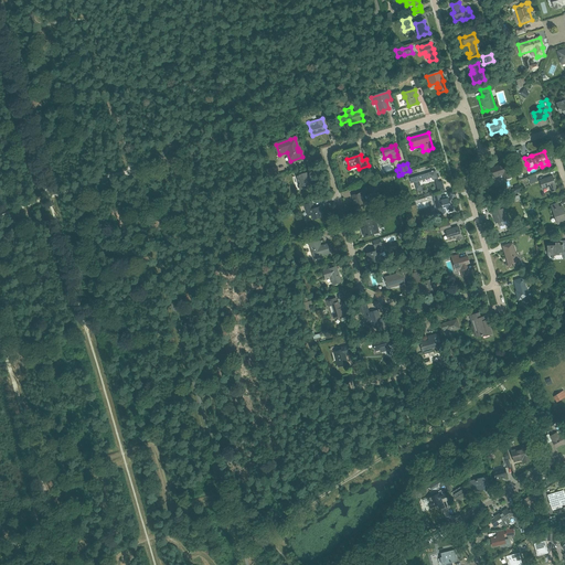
[(510,171),(509,171),(507,164),(499,167),(498,167),(491,169),(493,173),(496,173),(497,177),(504,174),(507,180),(511,178),(515,177),(513,170),(513,171),(510,171)]
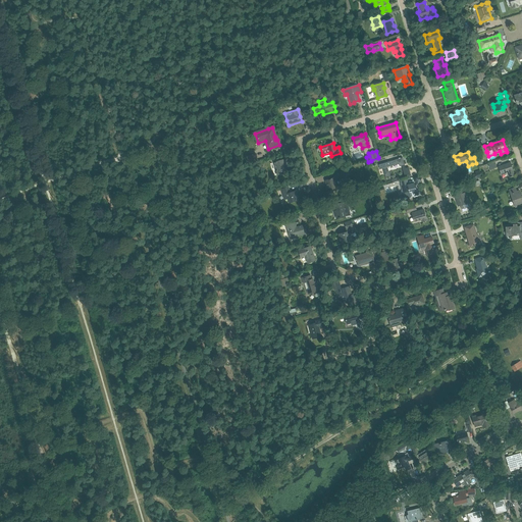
[(256,154),(247,157),(249,163),(258,161),(256,154)]
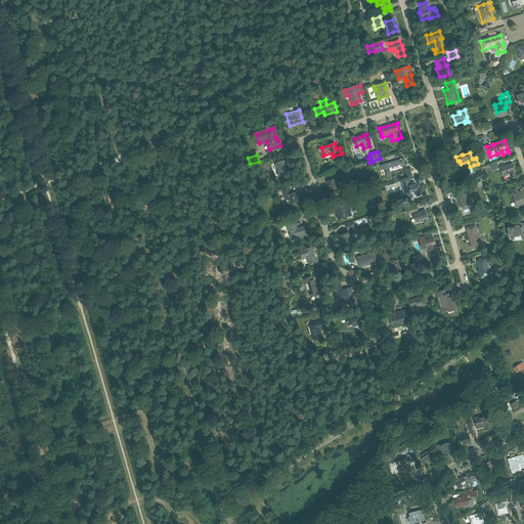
[(406,177),(407,176),(412,175),(410,168),(407,169),(404,159),(381,165),(382,170),(385,169),(387,178),(392,177),(389,168),(400,165),(401,167),(403,166),(406,177)]
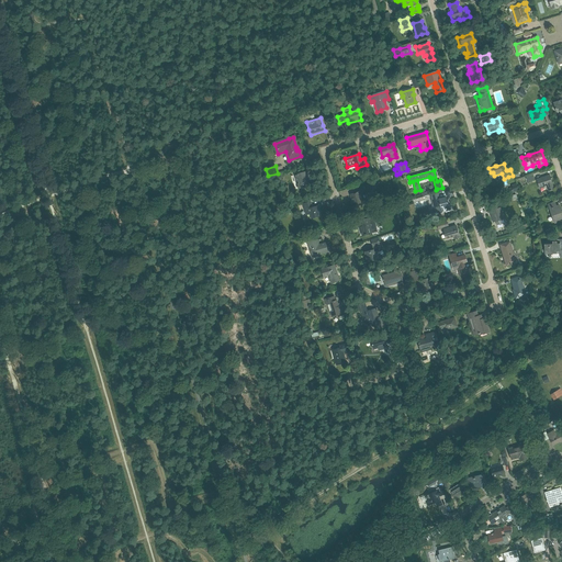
[(300,189),(304,188),(310,186),(307,178),(308,177),(307,171),(294,176),(296,180),(298,180),(300,189)]
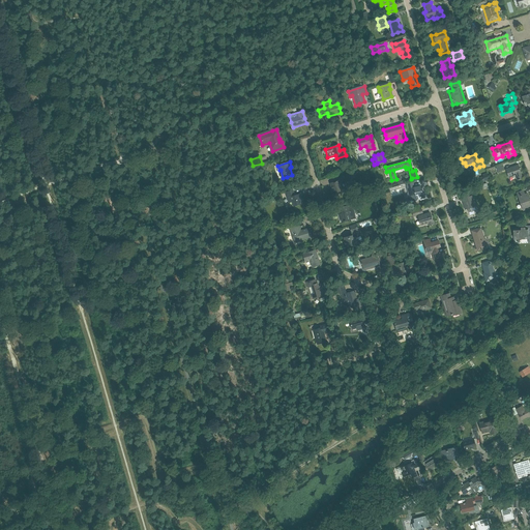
[(505,170),(503,164),(496,166),(498,172),(505,170)]
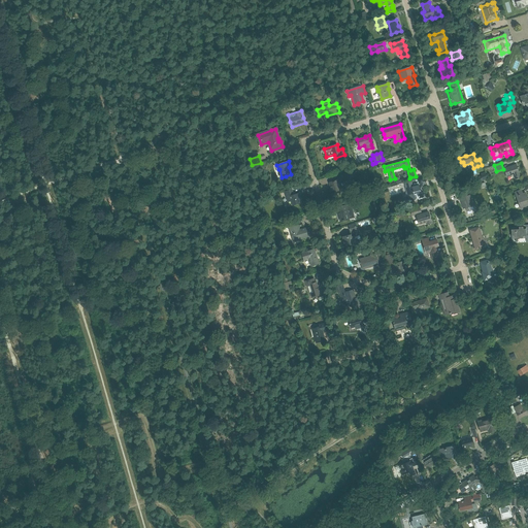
[(515,174),(516,179),(521,177),(517,165),(504,169),(507,176),(515,174)]
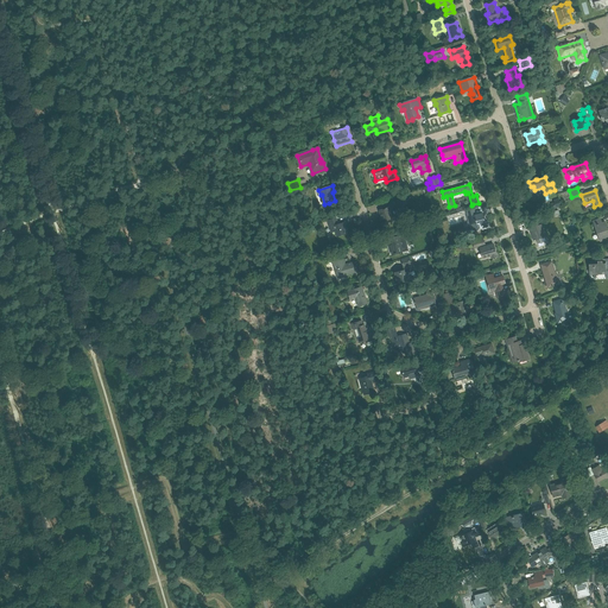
[(393,221),(397,220),(398,219),(398,217),(398,216),(398,215),(397,215),(396,215),(392,216),(390,211),(403,208),(399,198),(388,202),(390,208),(379,210),(381,219),(380,219),(381,225),(393,221)]
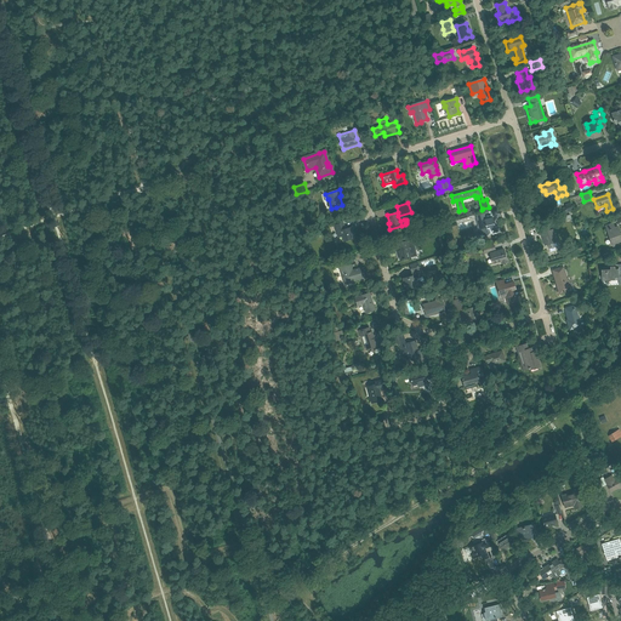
[(563,211),(563,214),(574,211),(571,203),(565,205),(567,208),(564,208),(565,210),(563,211)]
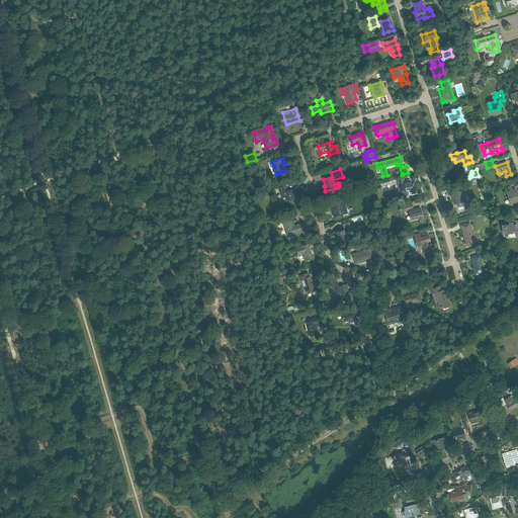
[(413,189),(411,182),(406,183),(404,177),(399,179),(397,179),(399,184),(398,184),(399,188),(400,193),(402,197),(416,193),(415,189),(413,189)]
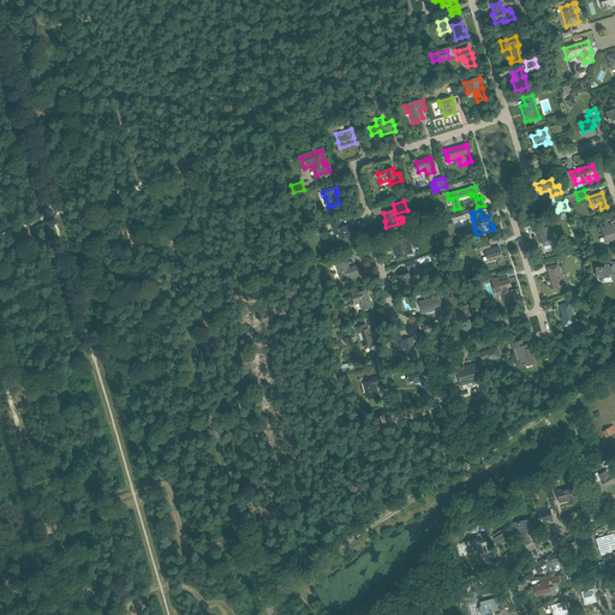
[(464,227),(463,220),(460,220),(459,218),(453,219),(455,228),(464,227)]
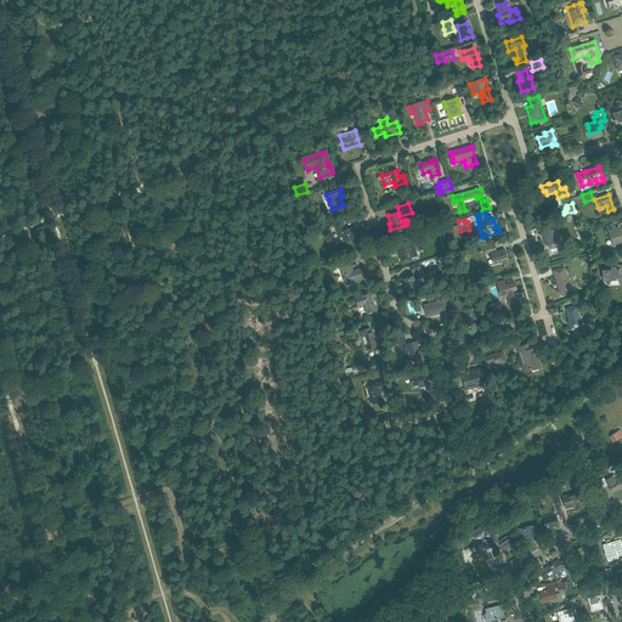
[(345,242),(348,242),(354,239),(352,237),(356,236),(354,227),(346,230),(344,224),(335,226),(339,238),(343,236),(345,242)]
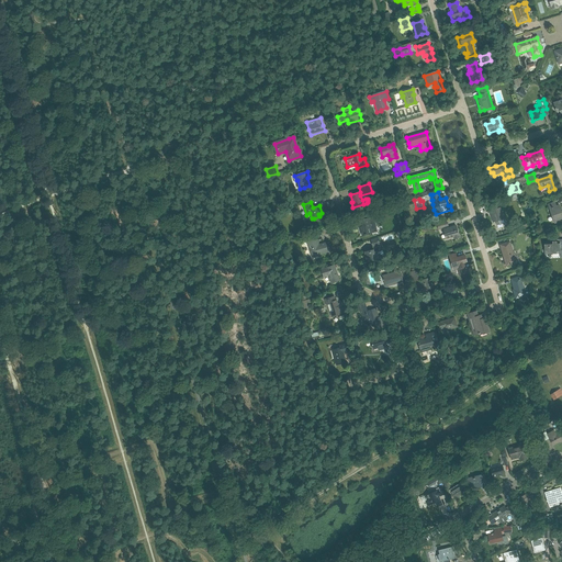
[(561,218),(561,213),(560,205),(555,206),(554,202),(548,204),(554,222),(561,218)]
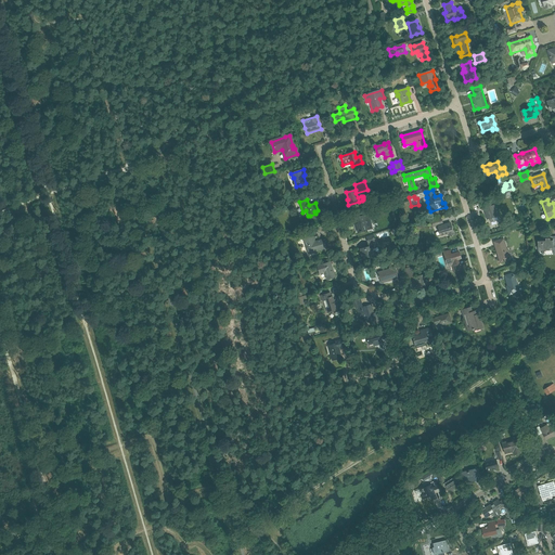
[(491,223),(495,221),(494,217),(498,216),(494,206),(483,208),(487,219),(490,218),(491,223)]
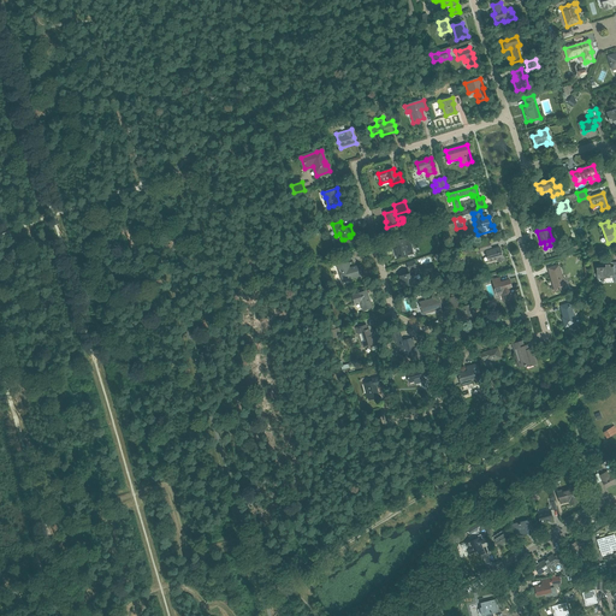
[(404,240),(395,242),(396,249),(395,249),(397,258),(400,258),(401,258),(402,258),(402,256),(407,255),(406,250),(413,249),(409,238),(404,240)]
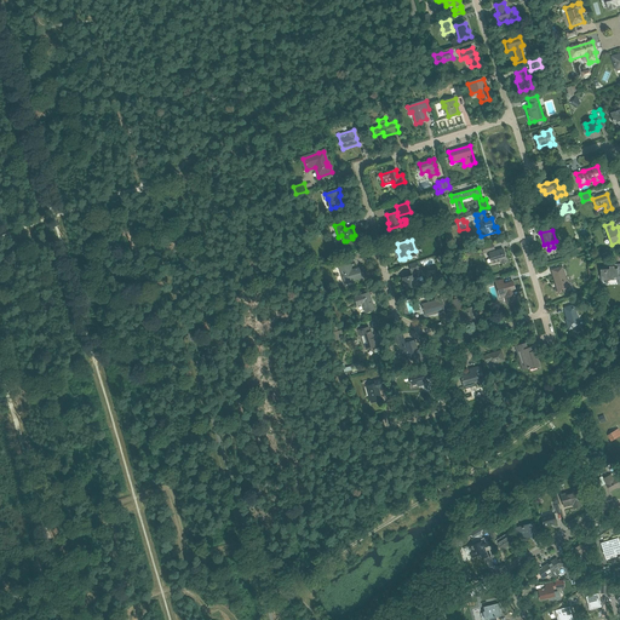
[(504,250),(498,252),(489,254),(492,263),(500,260),(501,264),(506,262),(506,259),(504,250)]
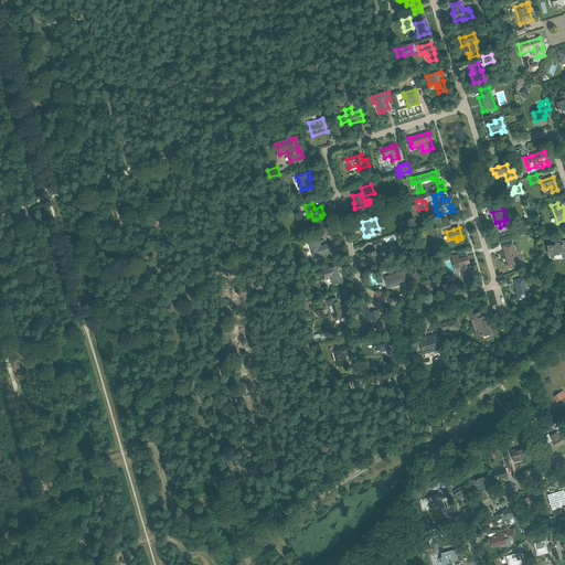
[(313,258),(328,255),(332,253),(330,244),(320,246),(318,236),(308,240),(313,258)]
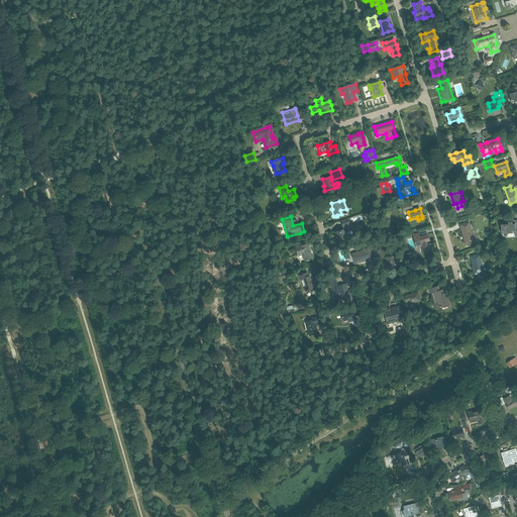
[(350,238),(348,231),(350,231),(351,230),(352,229),(352,228),(351,224),(350,224),(349,219),(346,220),(341,221),(343,227),(344,229),(335,232),(337,238),(338,238),(339,241),(350,238)]
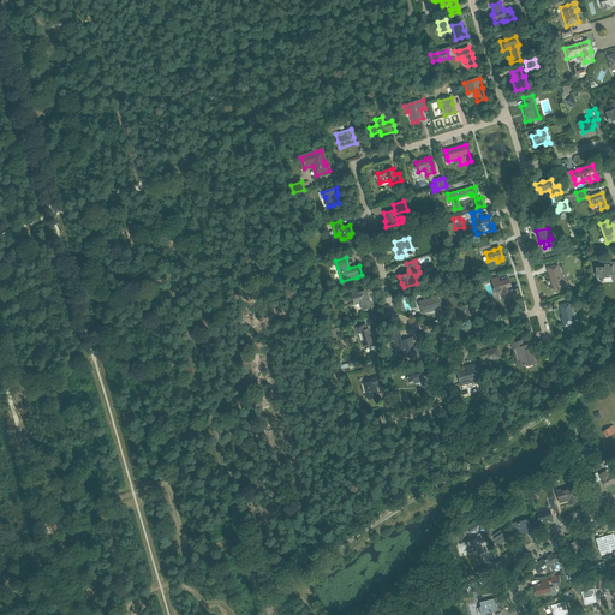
[(596,266),(596,272),(596,278),(613,276),(613,270),(613,264),(609,264),(609,262),(604,263),(604,266),(596,266)]
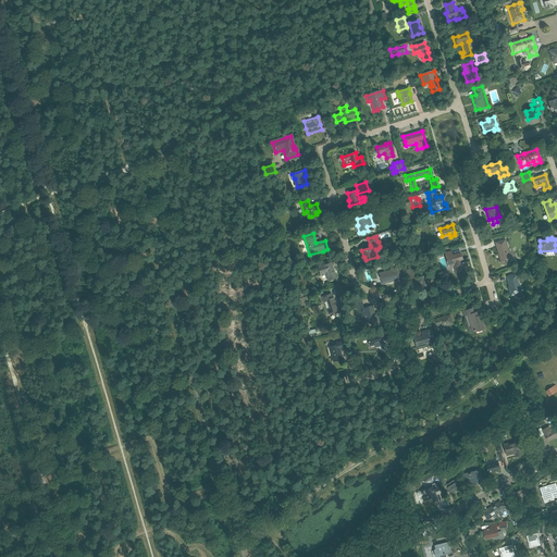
[(502,263),(507,262),(512,260),(510,250),(509,251),(505,239),(496,243),(502,263)]
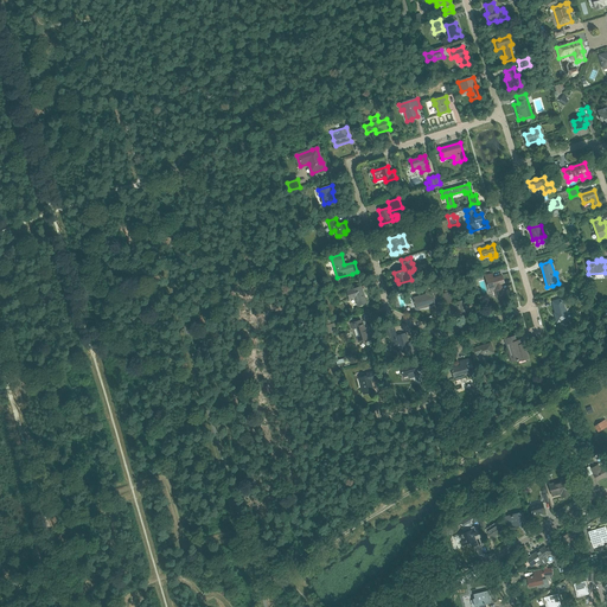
[(492,274),(485,276),(490,288),(493,287),(496,298),(508,294),(502,276),(493,279),(492,274)]
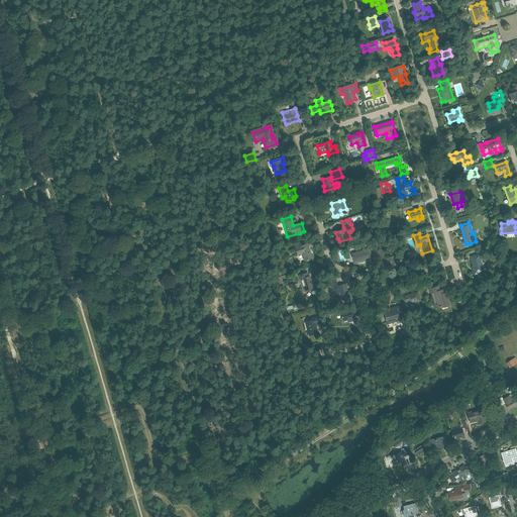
[(304,261),(308,260),(313,259),(311,253),(310,254),(308,247),(306,248),(305,244),(295,247),(297,254),(302,253),(304,261)]
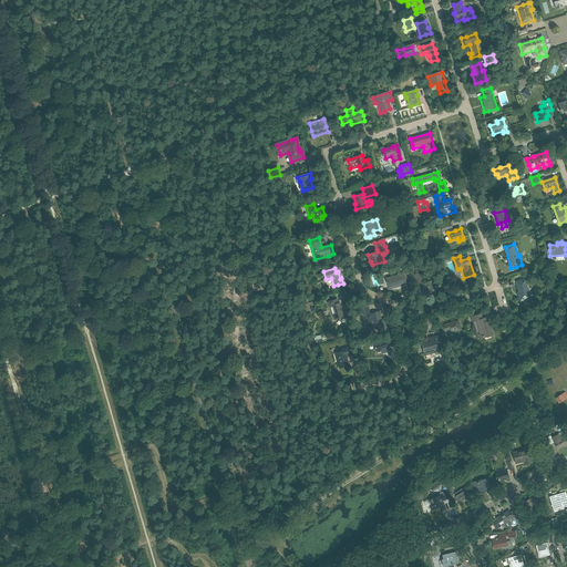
[(390,289),(408,285),(406,281),(412,279),(409,268),(403,270),(403,274),(391,277),(387,278),(388,281),(387,281),(387,284),(388,284),(390,289)]
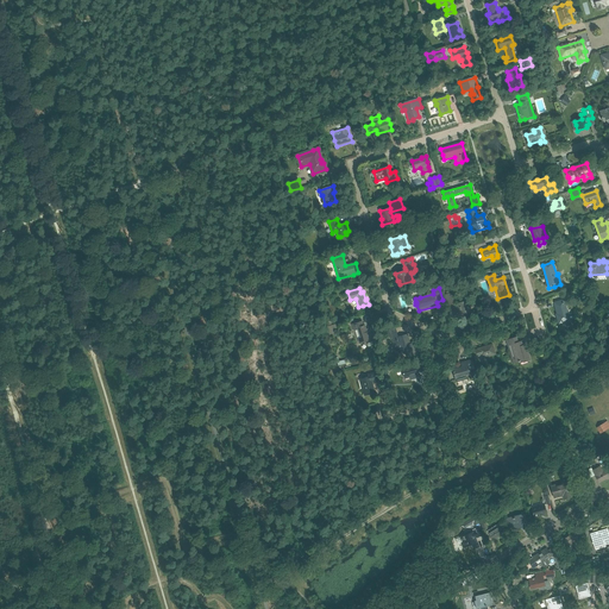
[(447,308),(451,308),(454,307),(450,290),(446,292),(447,295),(444,295),(447,308)]
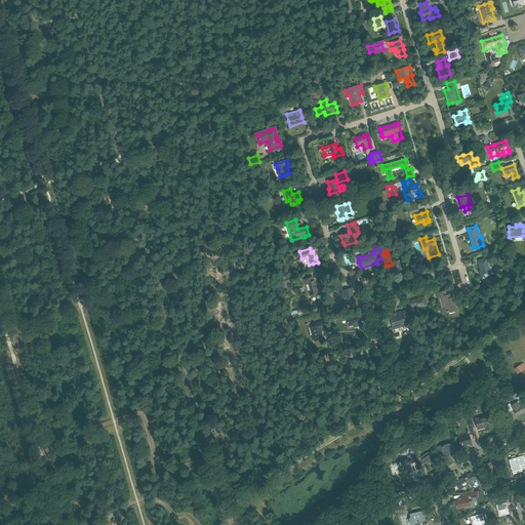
[(393,261),(394,267),(396,272),(405,269),(402,258),(393,261)]
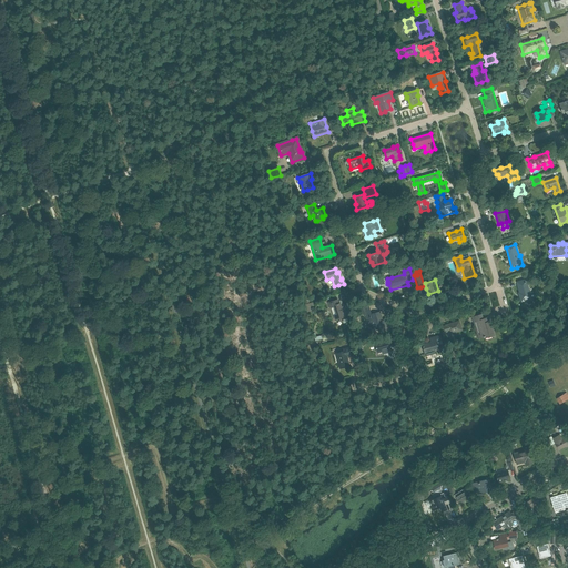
[(527,301),(528,305),(533,304),(531,300),(526,280),(517,283),(520,293),(519,293),(521,302),(527,301)]
